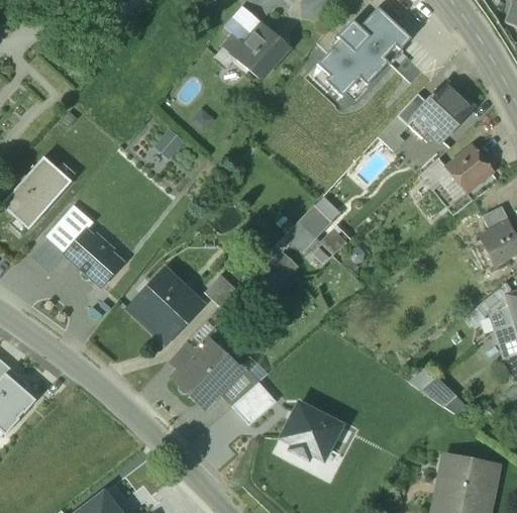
[(257,5),(252,0),(246,0),(242,5),(251,12),(257,5)]
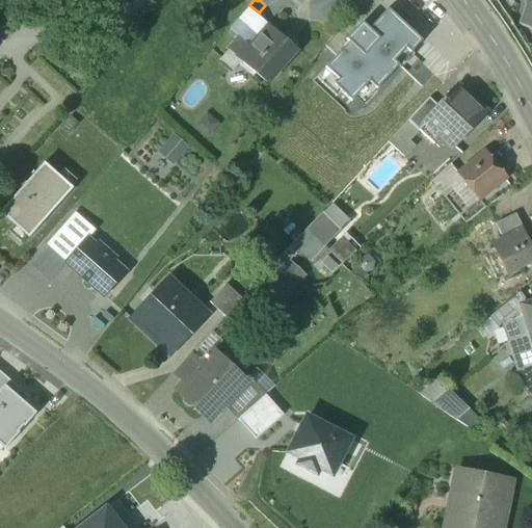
[(528,0),(520,21),(531,26),(531,0),(528,0)]
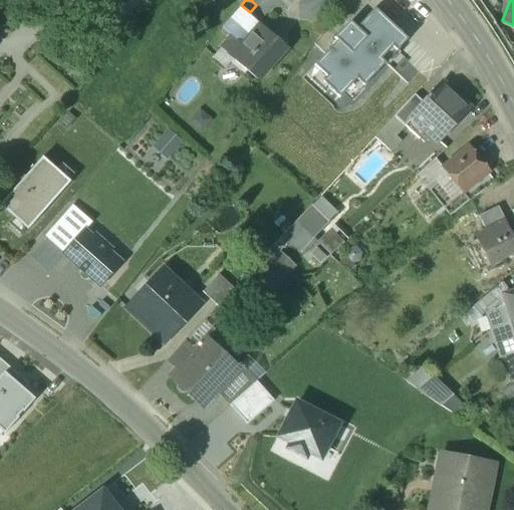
[(409,36),(375,6),(356,25),(349,18),(334,34),(337,37),(314,62),(328,74),(323,79),(340,95),(357,76),(364,83),(387,60),(381,56),(393,44),(398,48),(409,36)]
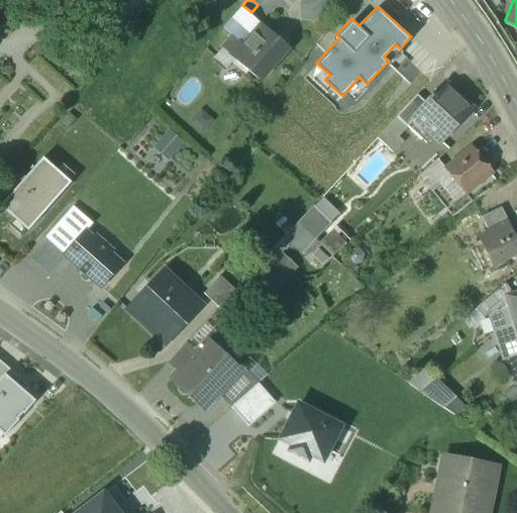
[(233,54),(233,55),(260,78),(288,45),(262,22),(243,42),(233,54)]
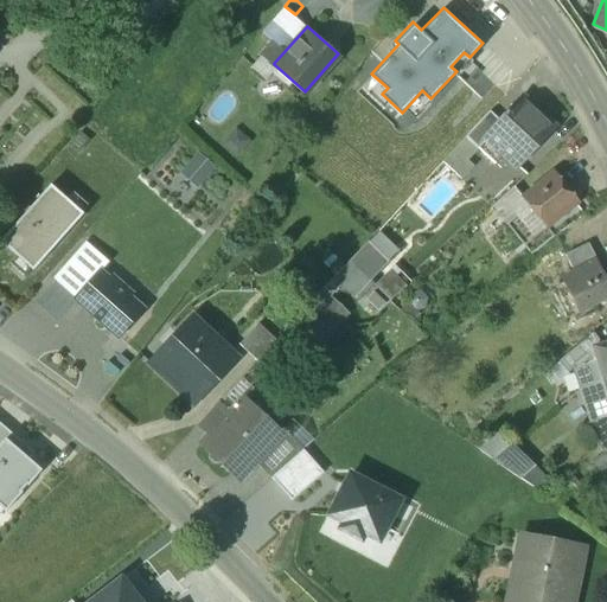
[(273,39),(262,52),(274,63),(286,50),(273,39)]
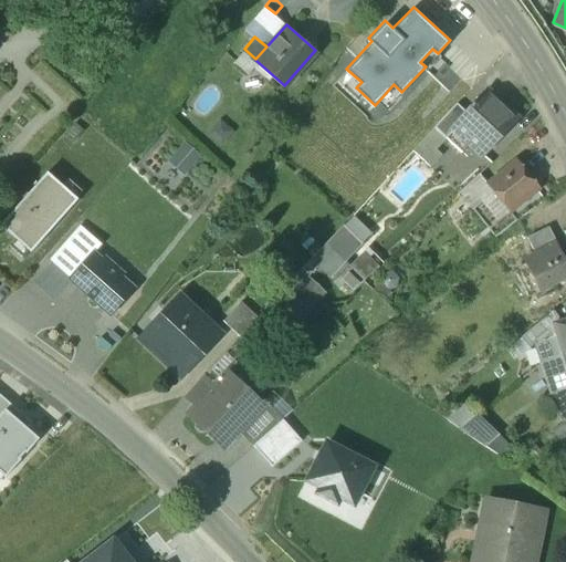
[(473,102),(471,101),(468,104),(470,106),(465,110),(452,124),(454,126),(479,149),(496,129),(500,133),(515,116),(485,89),(473,102)]
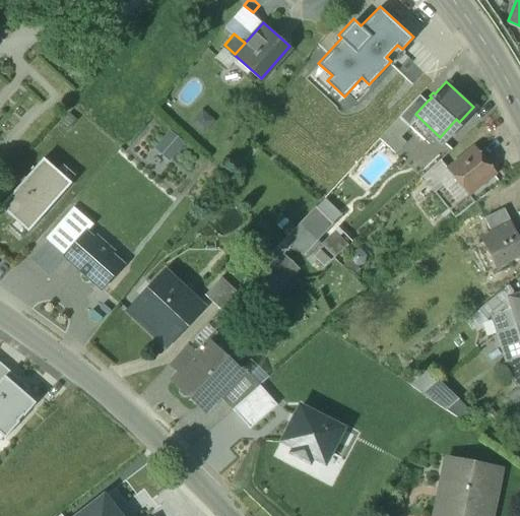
[(419,93),(399,115),(409,124),(417,116),(415,114),(428,101),(419,93)]
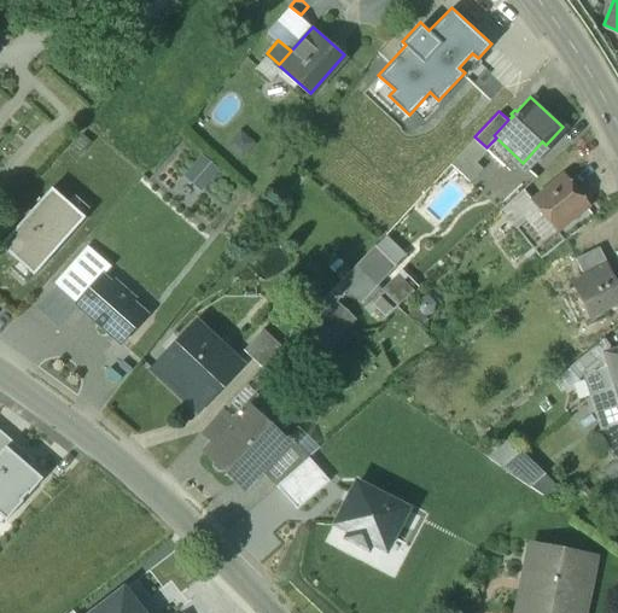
[(240,128),(227,142),(240,157),(255,141),(240,128)]
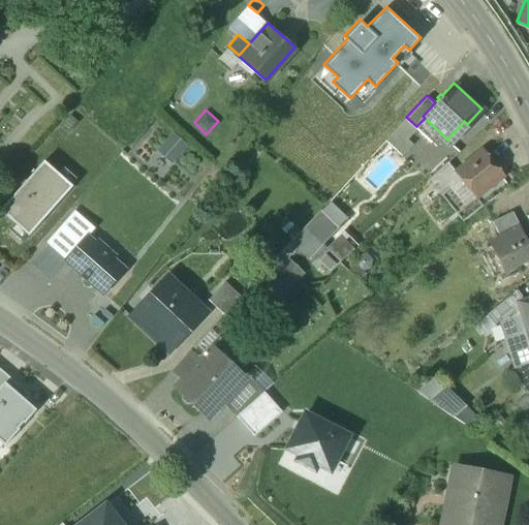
[(389,139),(403,151),(412,141),(399,128),(389,139)]
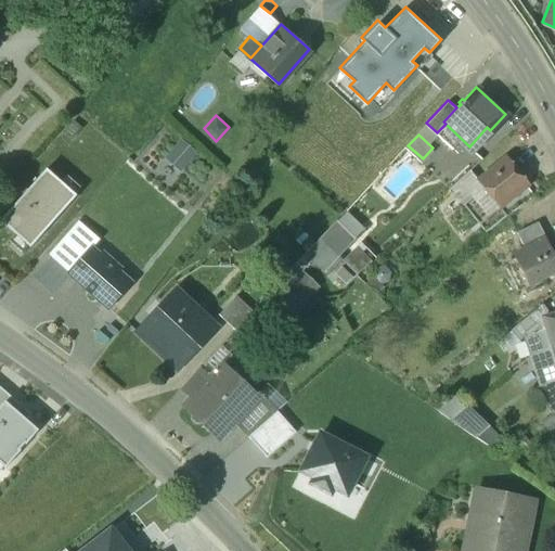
[(506,157),(479,179),(483,184),(499,203),(506,196),(508,199),(519,190),(518,188),(526,181),(506,157)]
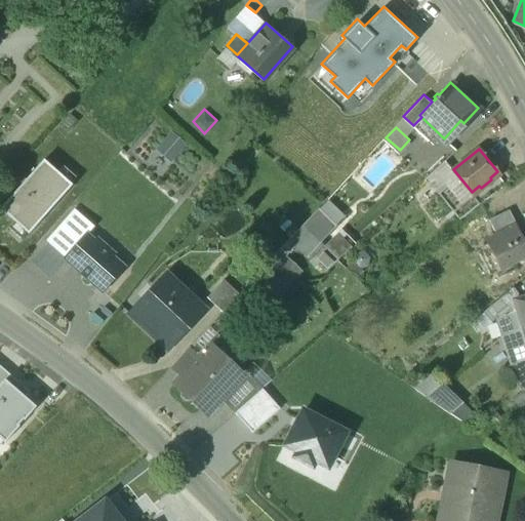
[(1,206),(29,232),(72,184),(44,158),(1,206)]
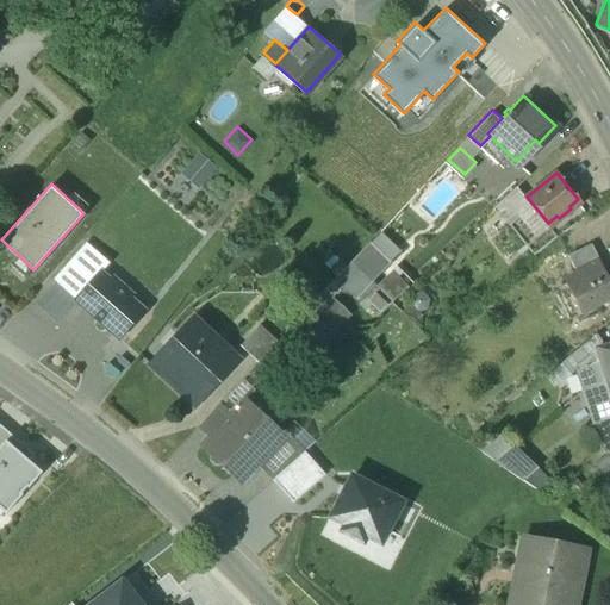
[(509,222),(531,203),(527,197),(517,186),(495,205),(509,222)]
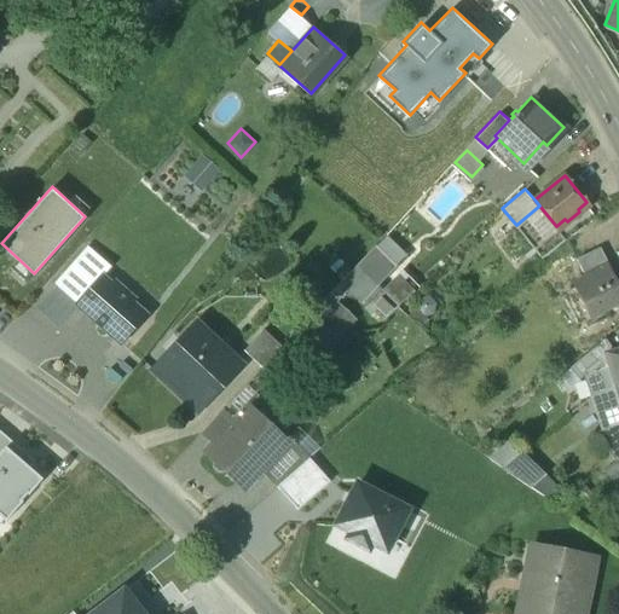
[(539,206),(516,225),(543,256),(565,238),(556,226),(539,206)]
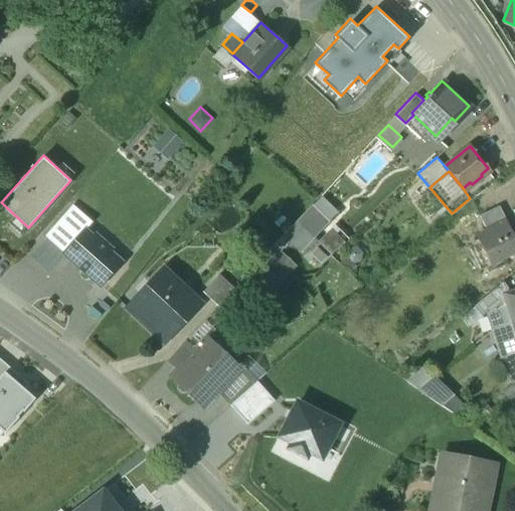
[(297,219),(315,237),(334,218),(316,200),(297,219)]
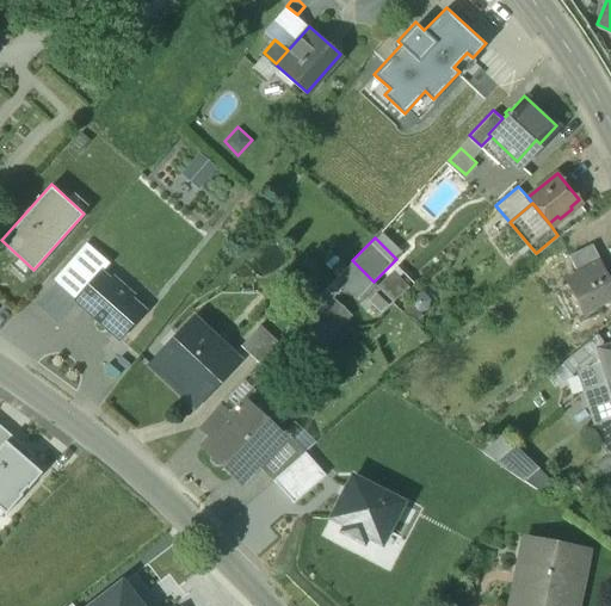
[(592,242),(569,254),(576,271),(582,269),(599,260),(600,259),(592,242)]
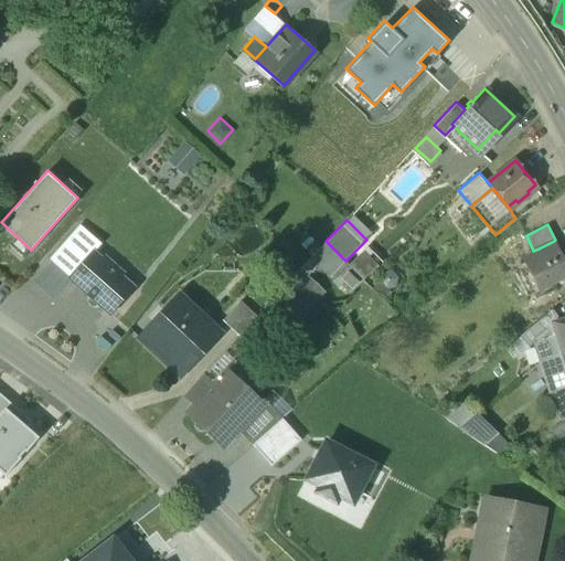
[(52,256),(71,275),(95,251),(102,244),(82,225),(52,256)]
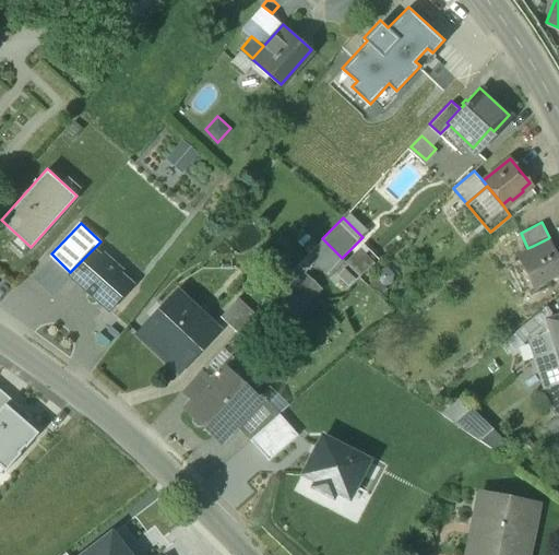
[(322,238),(309,254),(318,262),(330,271),(342,258),(322,238)]
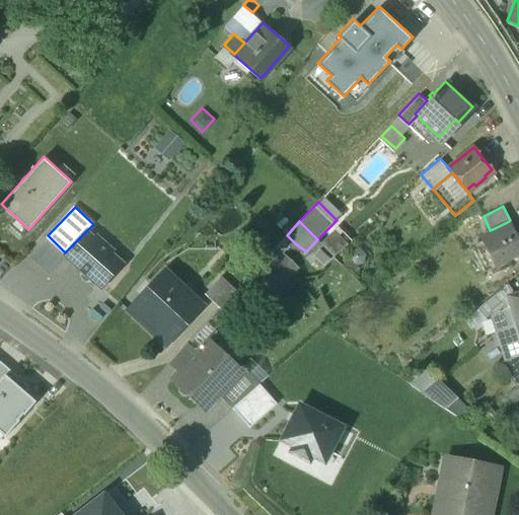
[(509,221),(495,228),(499,235),(484,242),(494,265),(518,251),(518,241),(515,233),(509,221)]
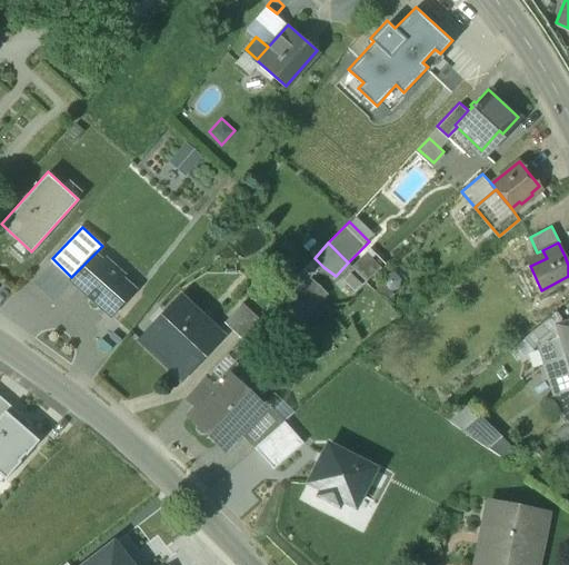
[(368,250),(352,266),(368,280),(382,265),(368,250)]
